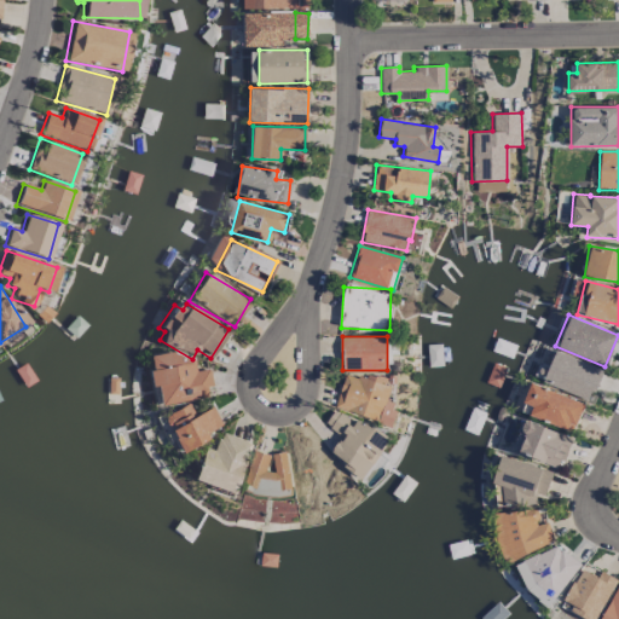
[(602,370),(555,350),(542,381),(589,401),(602,370)]
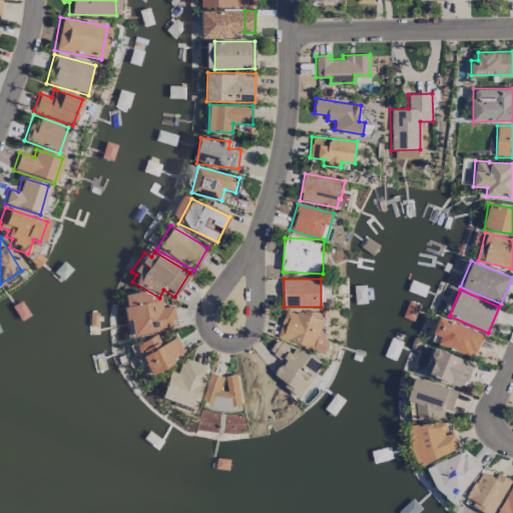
[(170,330),(169,321),(174,320),(172,306),(159,308),(157,292),(120,298),(123,321),(128,321),(130,336),(170,330)]
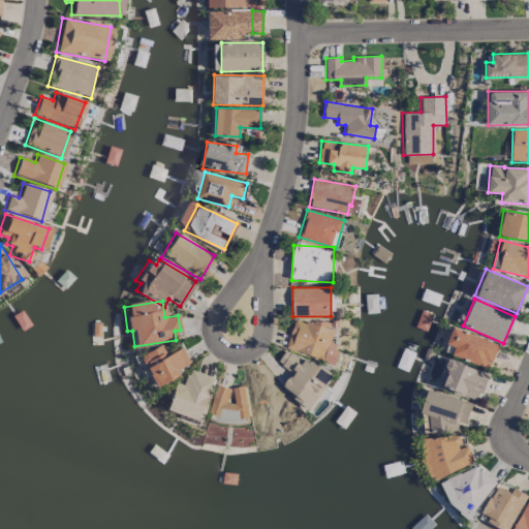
[(294,318),(286,349),(334,363),(339,345),(331,342),(335,330),(294,318)]
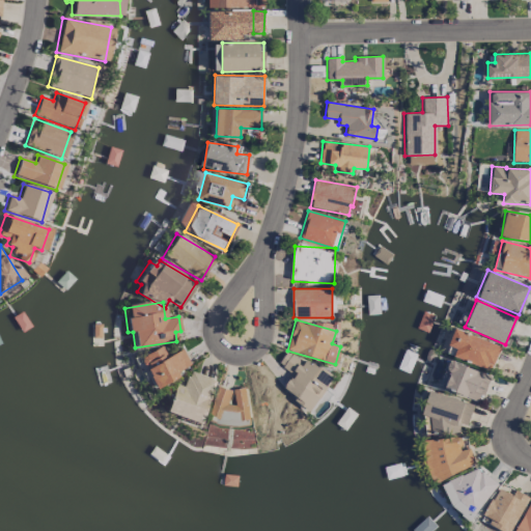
[(492,370),(501,345),(454,329),(448,345),(457,348),(454,357),(492,370)]
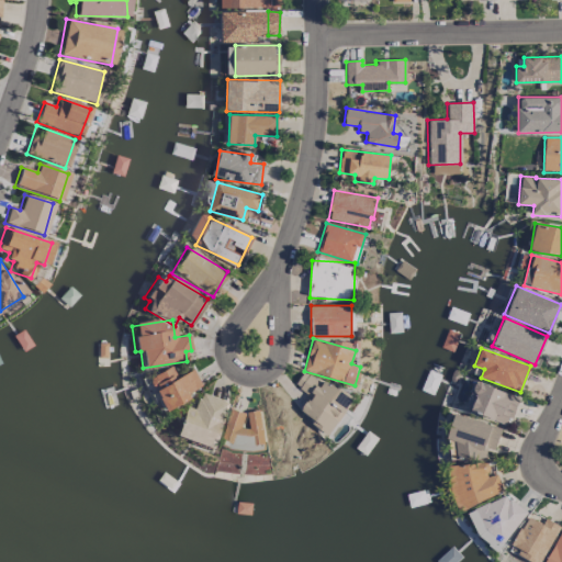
[(200,386),(192,369),(173,377),(170,367),(146,378),(160,412),(187,401),(183,393),(200,386)]
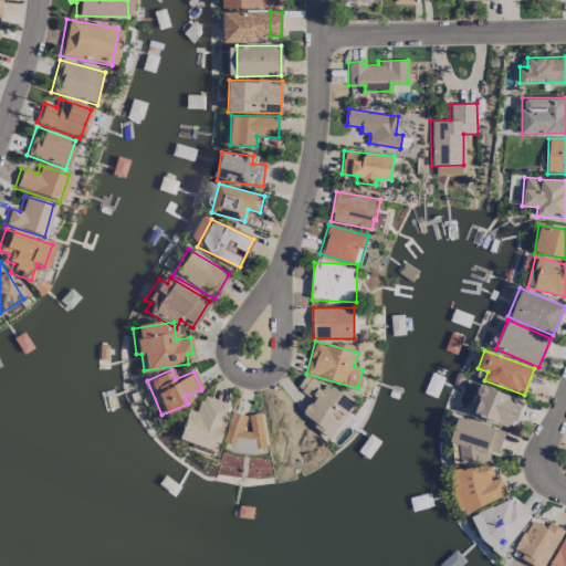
[(333,436),(355,404),(307,371),(296,388),(312,399),(302,416),(333,436)]
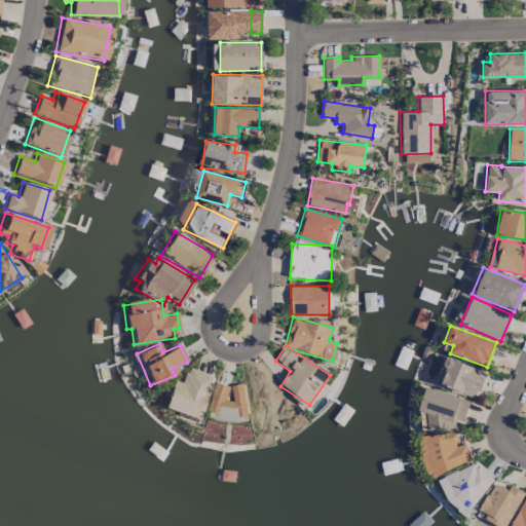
[(477,398),(487,372),(445,355),(435,381),(477,398)]
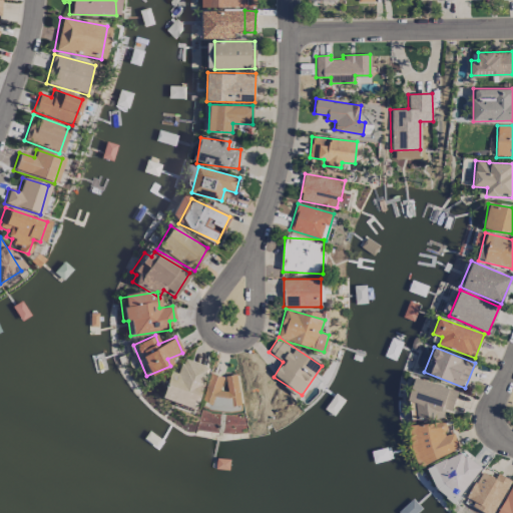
[(159,398),(193,409),(207,367),(182,359),(177,374),(169,372),(159,398)]
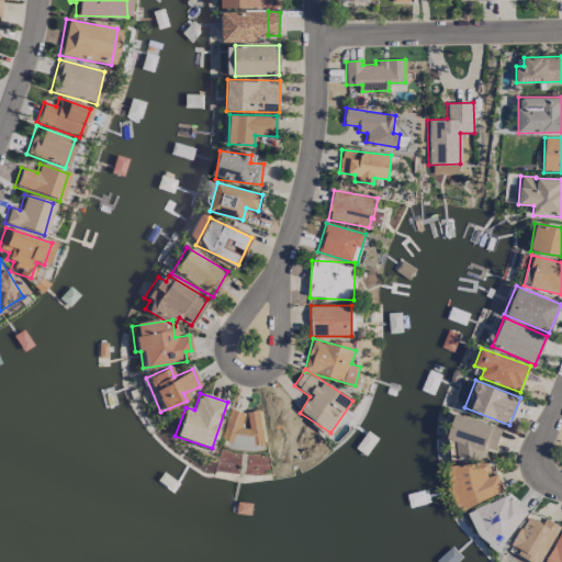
[(259,408),(222,414),(227,450),(265,445),(259,408)]
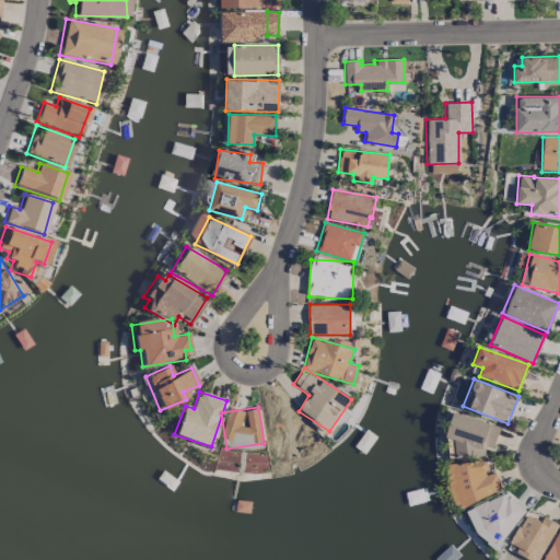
[(500,427),(454,411),(445,436),(457,441),(454,451),(481,459),(486,446),(492,448),(500,427)]
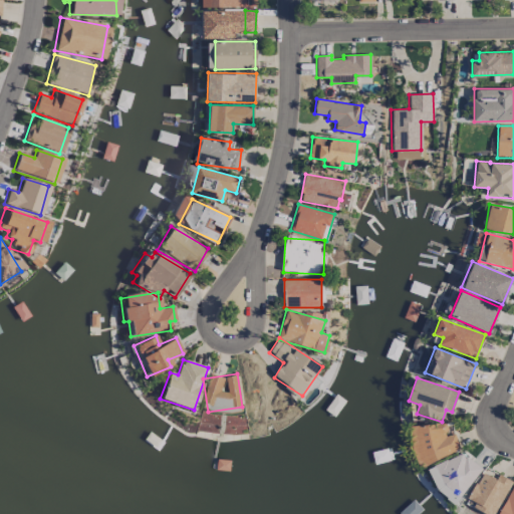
[(411,425),(413,448),(421,466),(460,450),(456,440),(456,434),(448,435),(447,423),(411,425)]
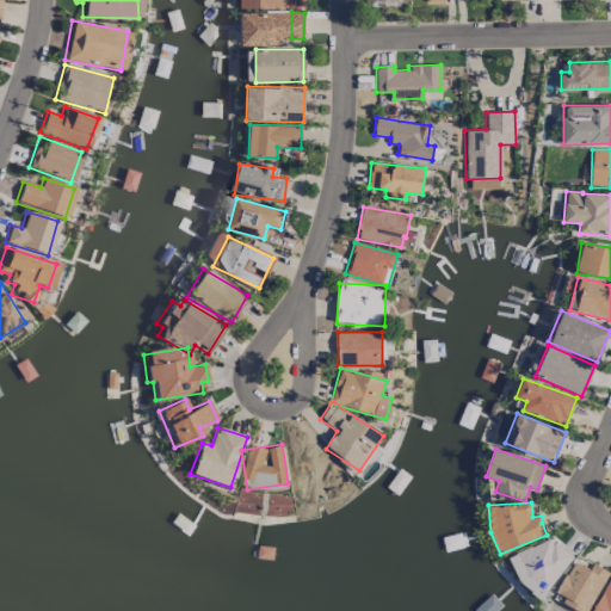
[(510,556),(528,593),(572,571),(554,535),(510,556)]
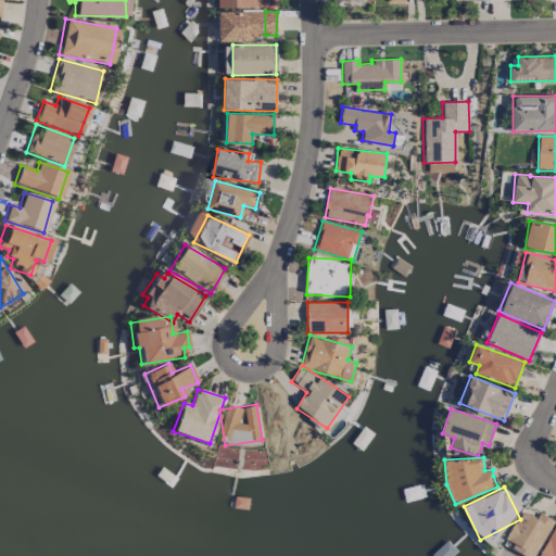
[(526,555),(534,555),(554,520),(540,513),(538,518),(521,510),(507,539),(508,540),(505,545),(526,555)]
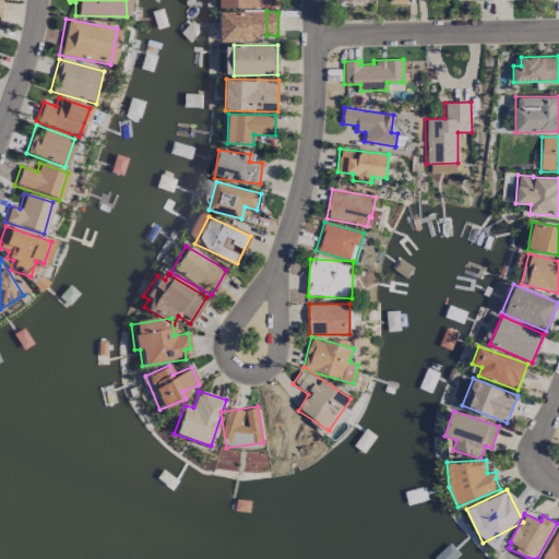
[(558,558),(558,526),(543,558),(558,558)]
